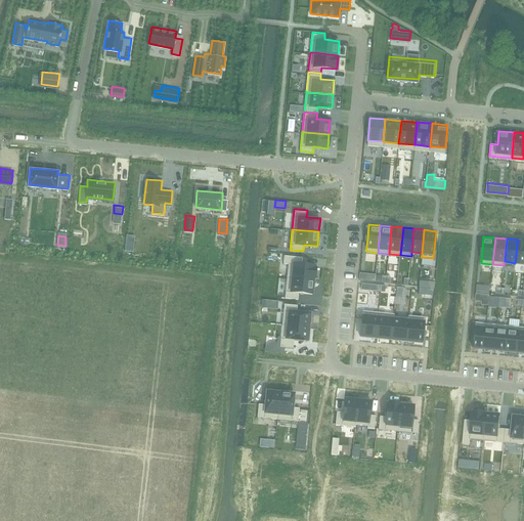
[(523,240),(518,240),(515,263),(523,263),(523,240)]
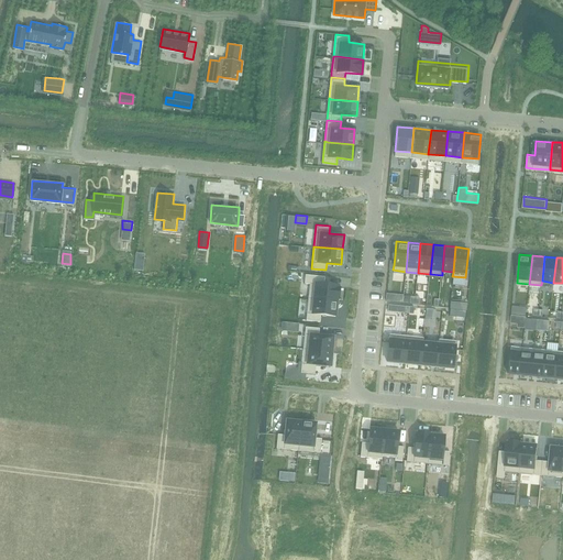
[(306,274),(305,283),(309,283),(308,297),(338,299),(339,285),(324,283),(324,276),(310,275),(306,274)]
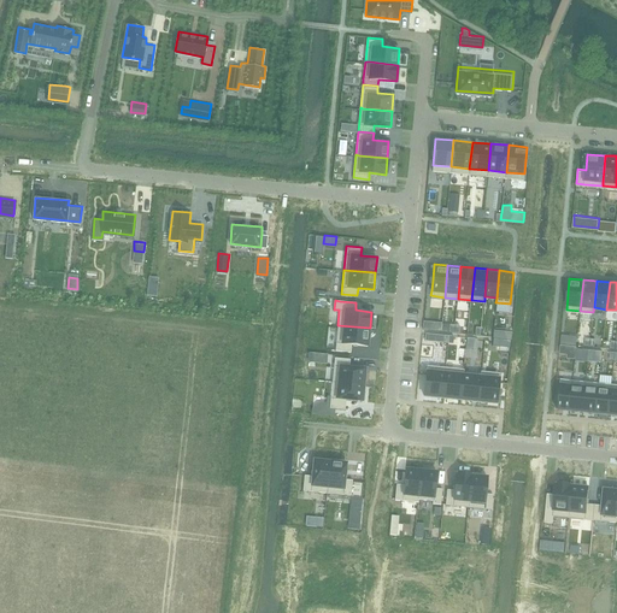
[(338,325),(335,349),(351,351),(352,342),(368,345),(370,328),(338,325)]
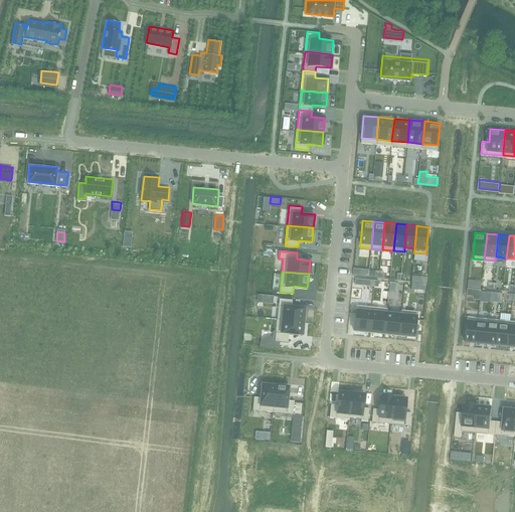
[(278,317),(303,320),(304,320),(305,305),(298,305),(292,304),(292,299),(280,297),(278,317)]
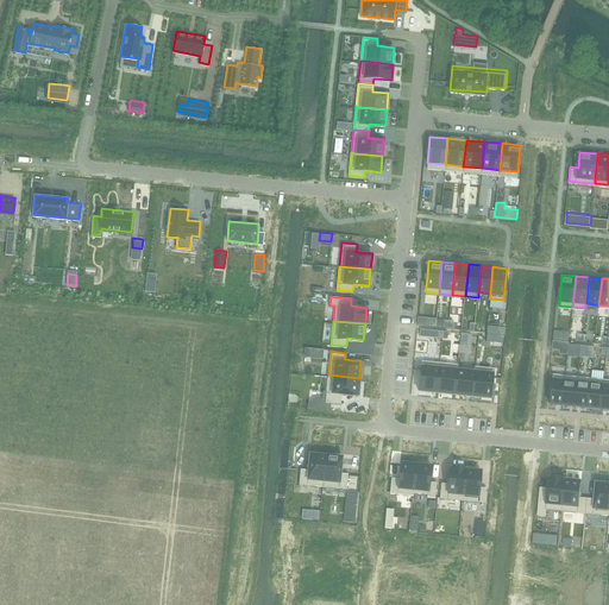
[(419,389),(437,390),(439,366),(439,360),(421,359),(419,389)]
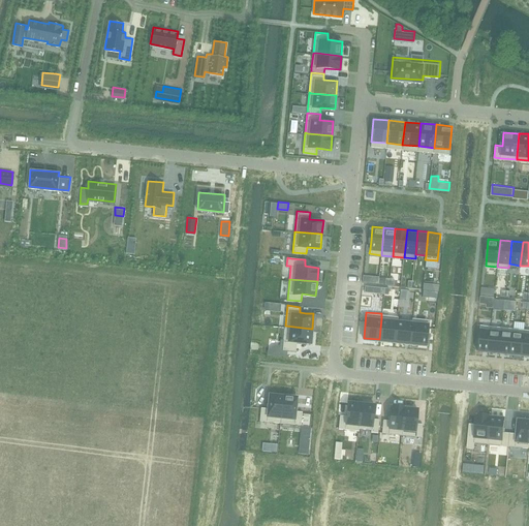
[(381,318),(379,339),(395,341),(397,320),(397,319),(398,315),(381,313),(381,318)]
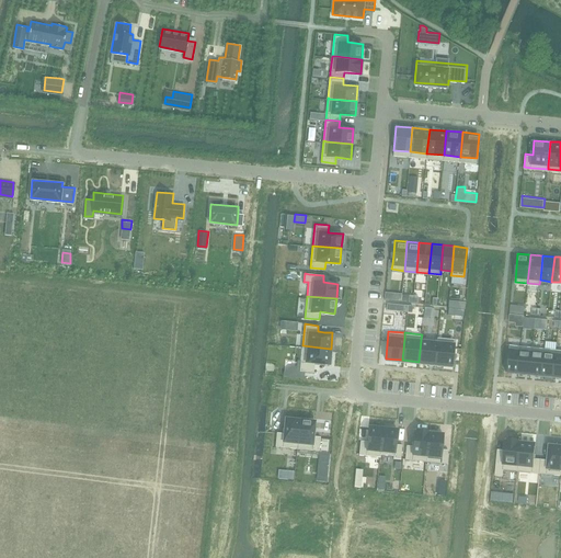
[(437,340),(435,363),(451,365),(455,338),(437,336),(437,340)]
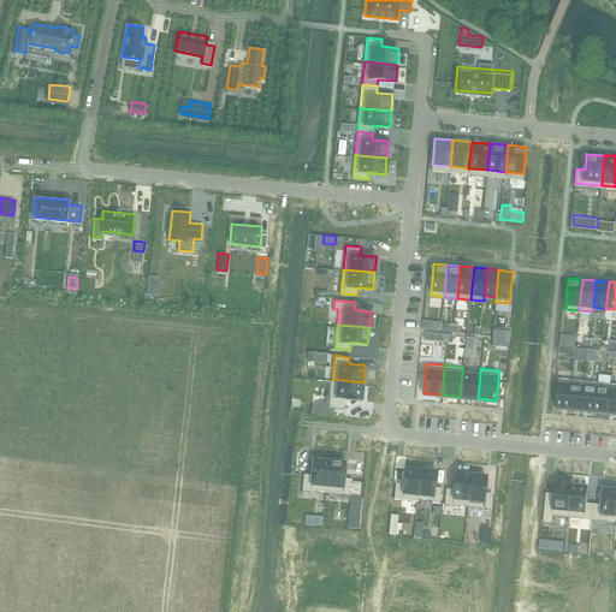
[(462,373),(460,397),(478,398),(480,373),(462,372),(462,373)]
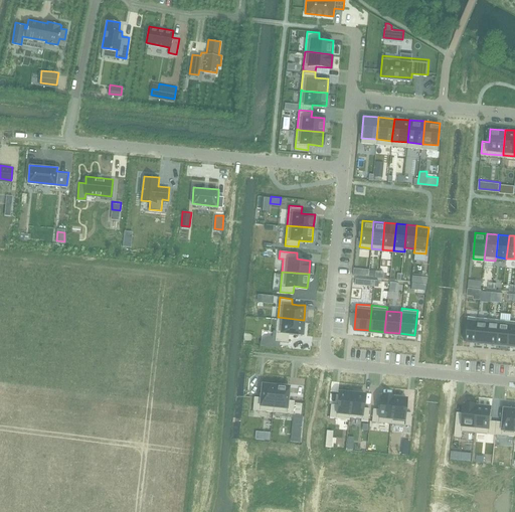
[(468,315),(465,340),(476,341),(478,321),(478,316),(468,315)]
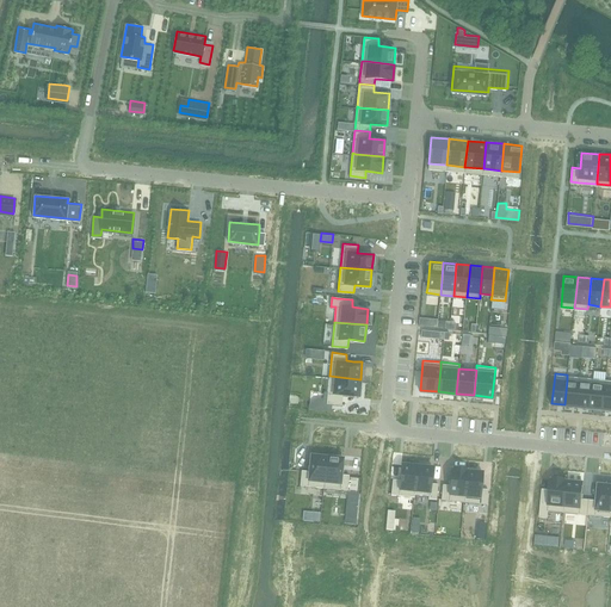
[(567,381),(565,404),(578,406),(580,382),(580,376),(567,375),(567,381)]
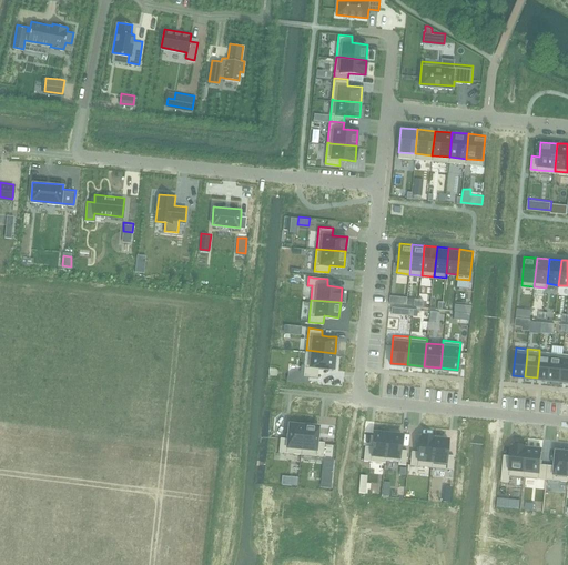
[(304,370),(304,374),(308,374),(317,375),(318,367),(333,369),(334,353),(306,350),(304,370)]
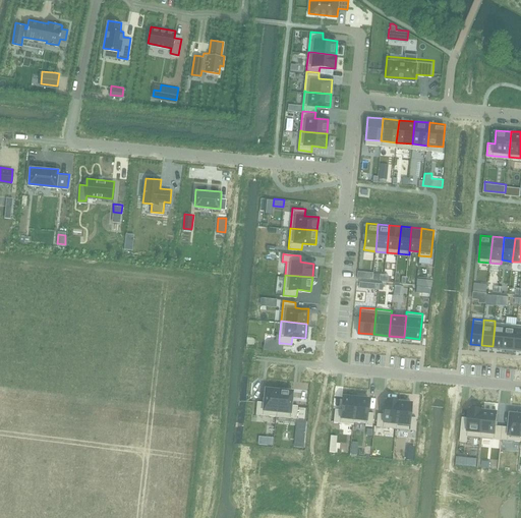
[(495,326),(493,346),(504,347),(506,327),(506,322),(495,321),(495,326)]
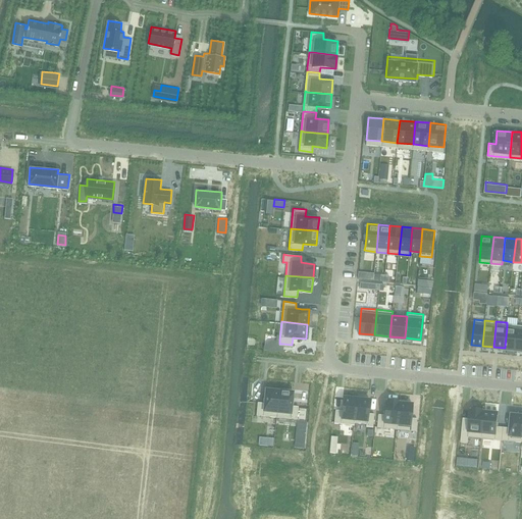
[(507,327),(505,348),(516,349),(518,328),(518,323),(507,322),(507,327)]
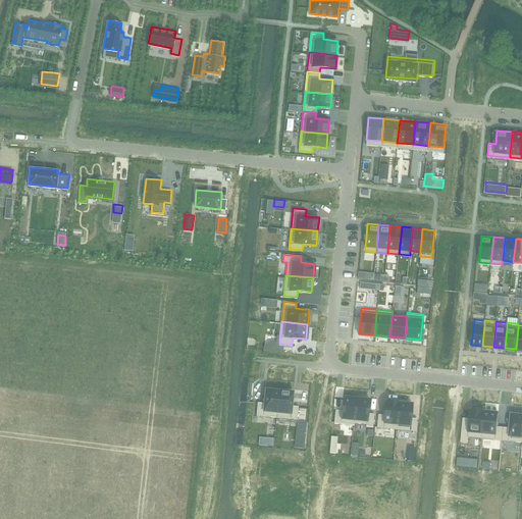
[(271,339),(270,349),(282,350),(283,344),(279,344),(279,340),(271,339)]
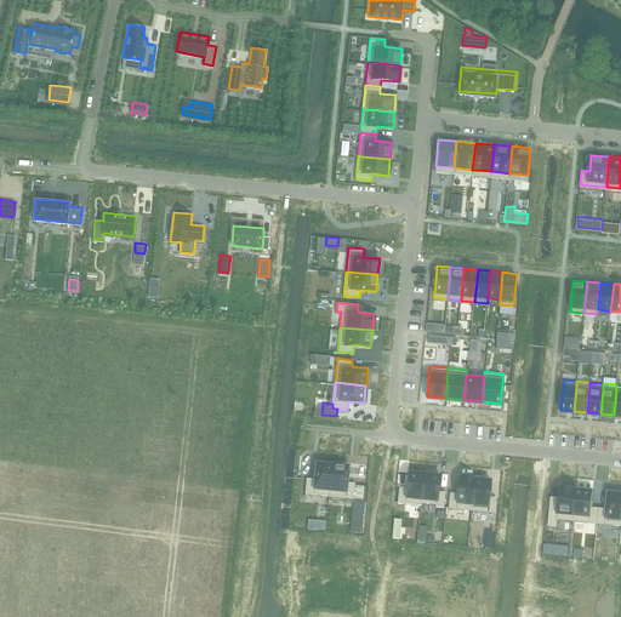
[(307,476),(305,492),(329,495),(332,463),(317,461),(314,478),(307,476)]
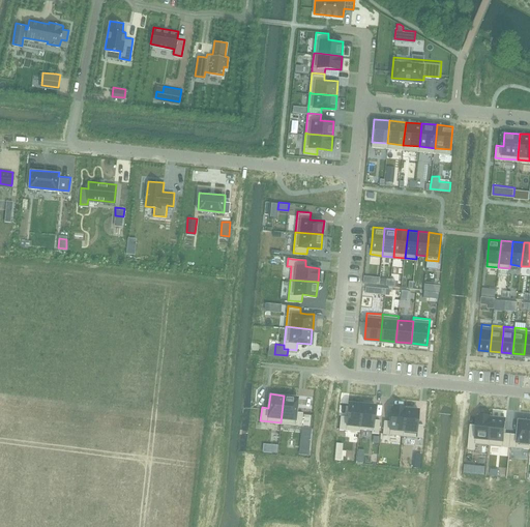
[(284,396),(281,422),(301,425),(303,411),(296,410),(298,397),(284,396)]
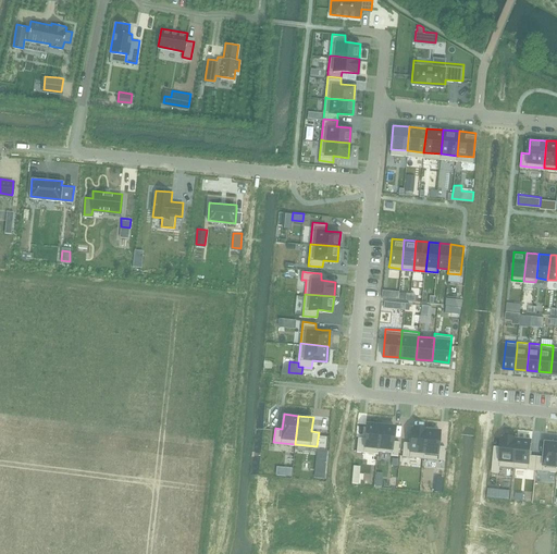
[(357,435),(356,450),(376,452),(378,450),(378,446),(380,423),(366,422),(364,436),(357,435)]
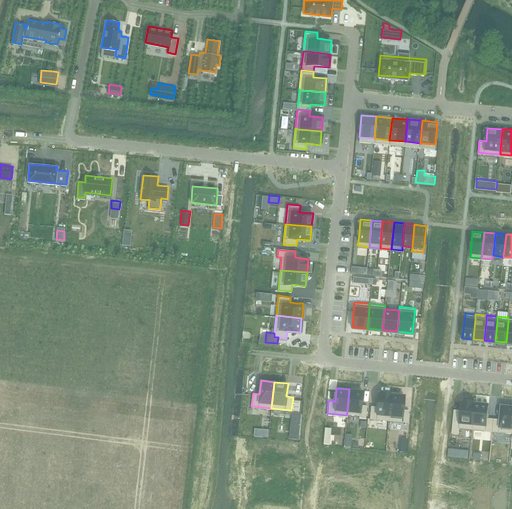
[(347,410),(347,413),(359,414),(359,417),(366,417),(367,404),(361,404),(362,390),(349,389),(347,410)]
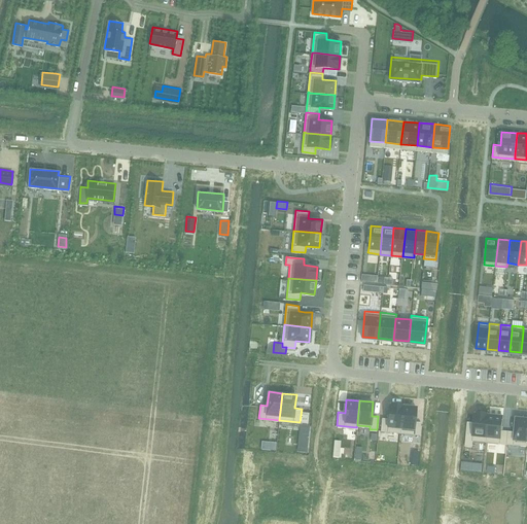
[(382,417),(381,430),(400,432),(400,427),(402,405),(389,404),(388,417),(382,417)]
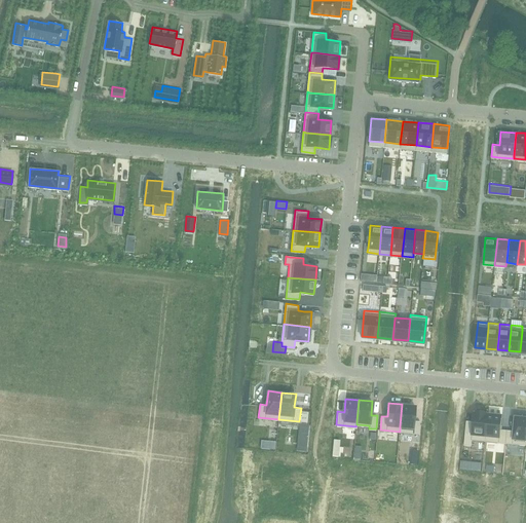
[(400,426),(400,432),(419,433),(420,419),(414,419),(416,406),(402,404),(400,426)]
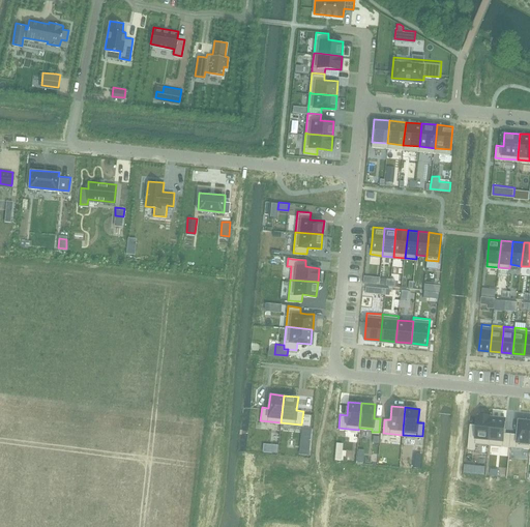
[(470,428),(468,447),(475,447),(475,442),(489,443),(492,416),(476,415),(475,429),(470,428)]
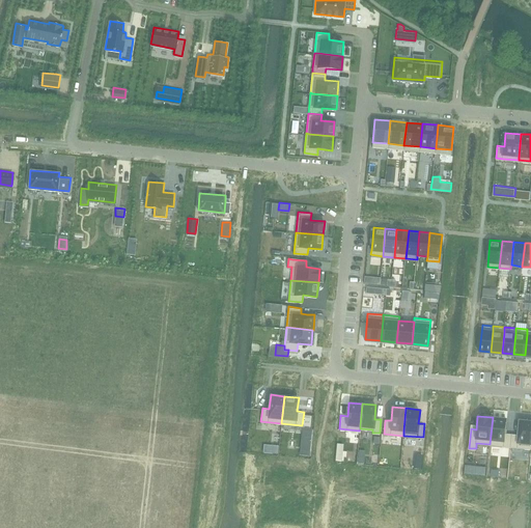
[(493,417),(490,444),(510,446),(511,433),(503,432),(504,418),(493,417)]
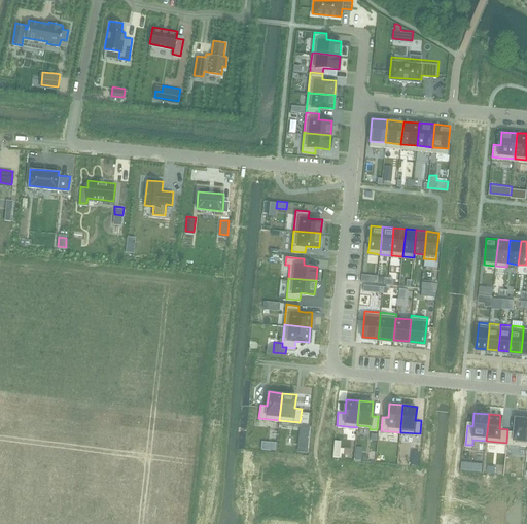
[(507,429),(506,443),(526,445),(526,417),(516,417),(515,430),(507,429)]
